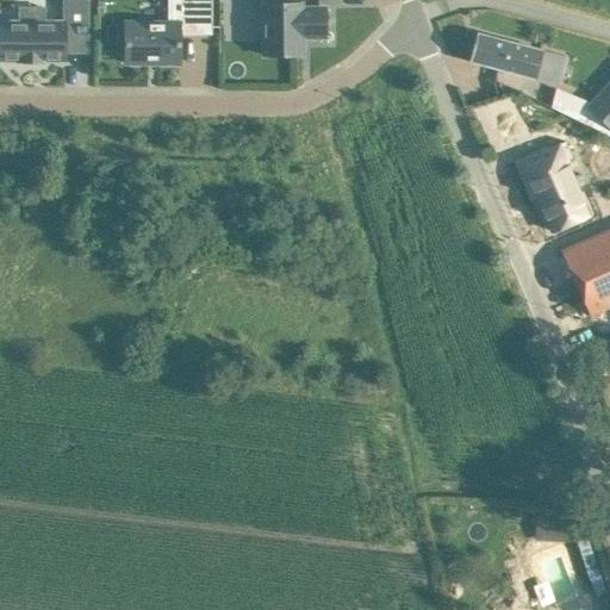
[(63,0),(63,22),(19,22),(0,20),(0,60),(22,61),(22,62),(24,62),(24,60),(38,60),(38,62),(41,62),(41,61),(63,61),(64,30),(88,30),(87,0),(63,0)]
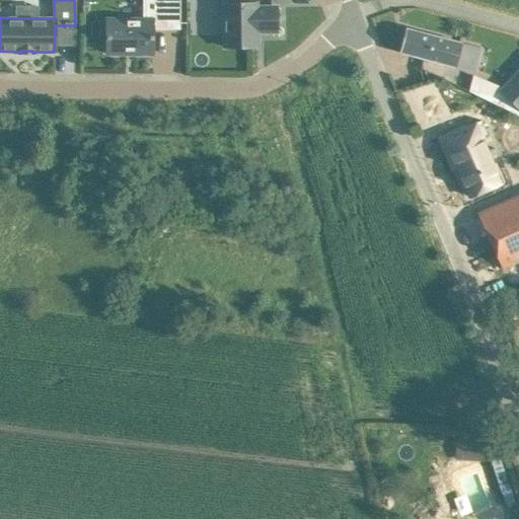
[(126,54),(133,54),(153,54),(153,29),(179,29),(179,0),(142,0),(143,19),(106,19),(106,54),(126,54)]
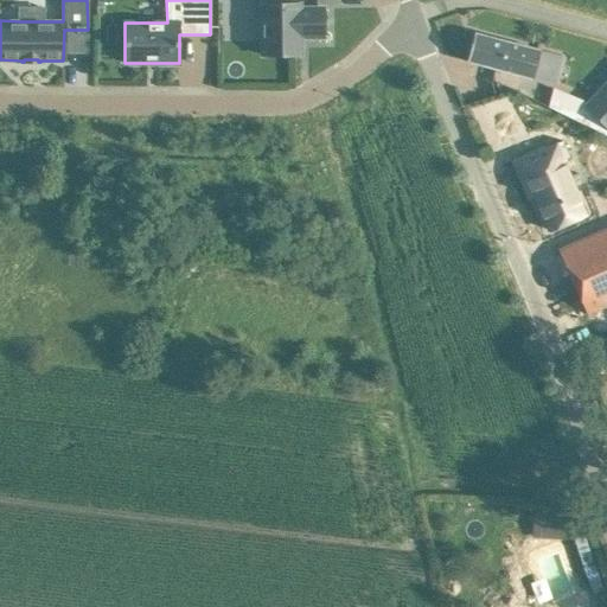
[(262,4),(262,55),(300,55),(300,37),(324,37),(324,8),(300,8),(300,4),(262,4)]
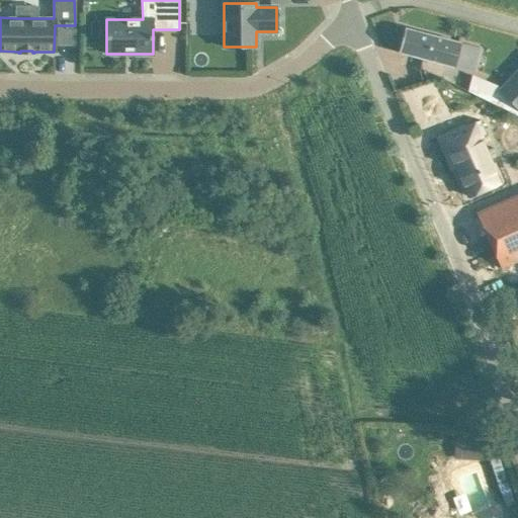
[(460,42),(405,27),(398,52),(471,72),(479,48),(460,42)]
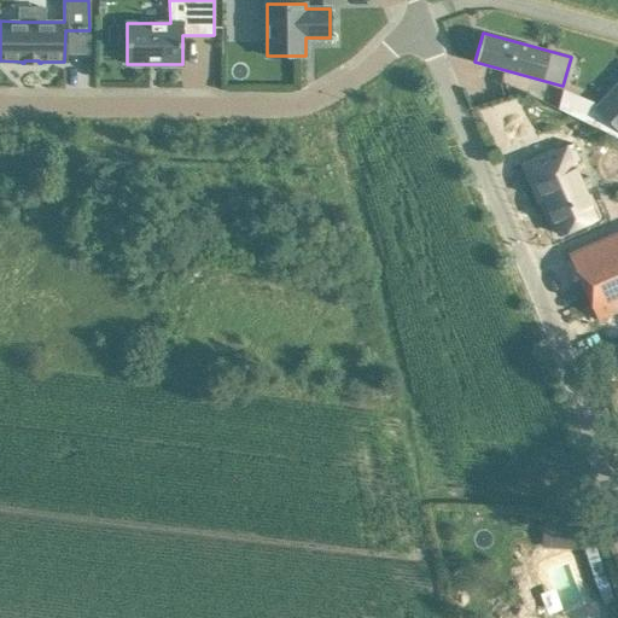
[(617,82),(594,109),(617,130),(617,82)]
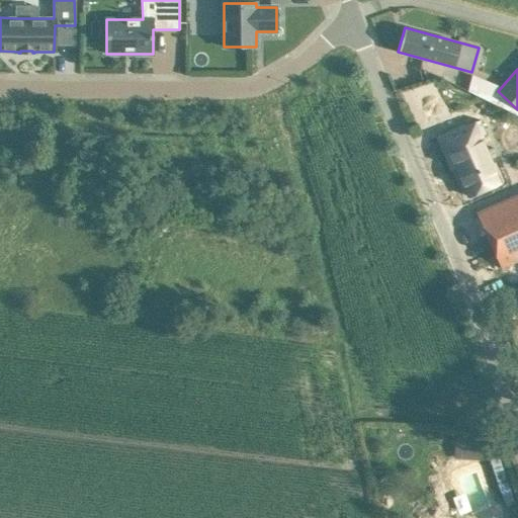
[(463,128),(438,140),(451,168),(453,167),(467,197),(498,183),(479,139),(485,136),(480,122),(484,120),(488,119),(481,105),(457,115),(463,128)]
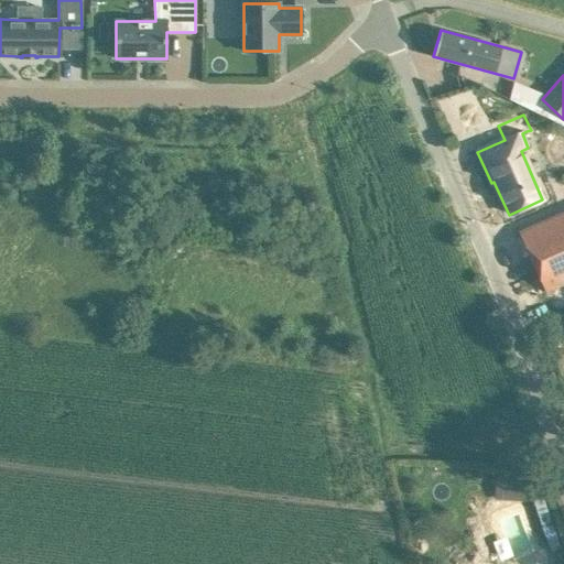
[(545,292),(563,283),(563,213),(519,234),(545,292)]
